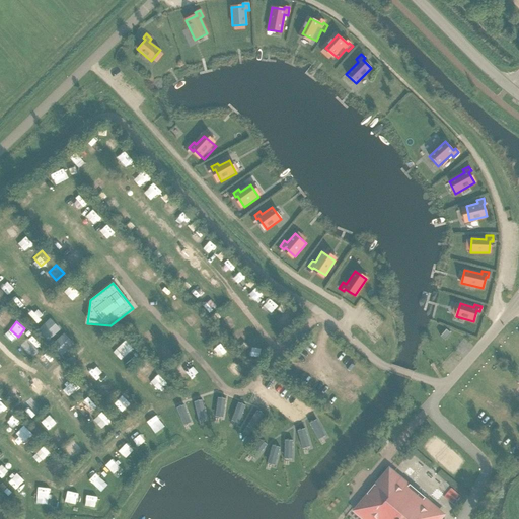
[(445,341),(451,334),(446,329),(440,337),(445,341)]
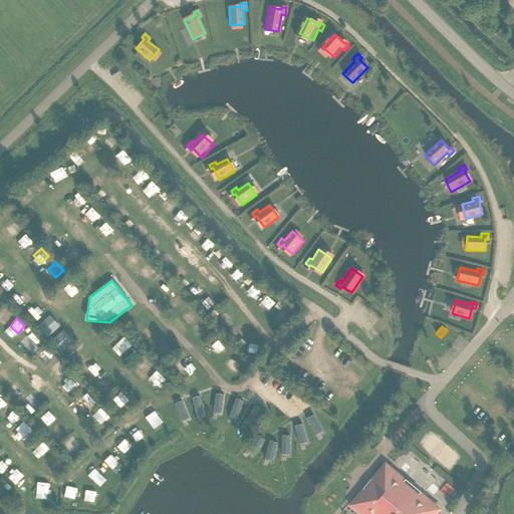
[(32,347),(40,339),(31,331),(24,339),(32,347)]
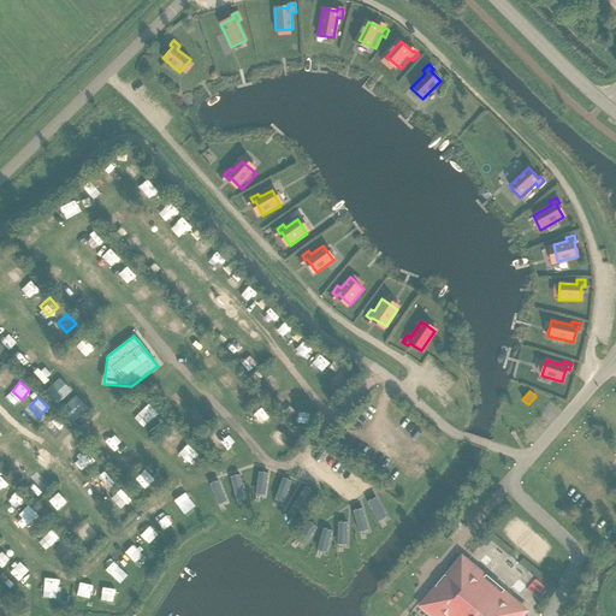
[(88,436),(99,426),(90,416),(80,426),(88,436)]
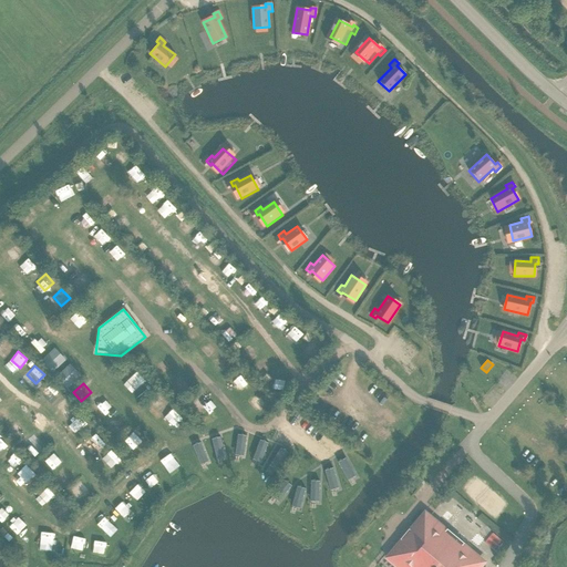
[(172,388),(181,395),(184,392),(175,383),(172,388)]
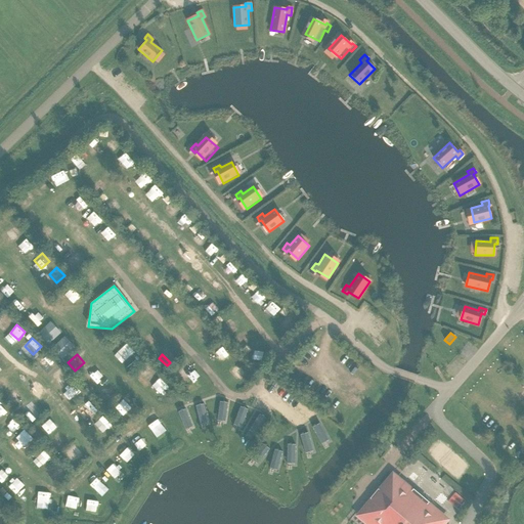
[(140,369),(148,380),(157,375),(149,363),(140,369)]
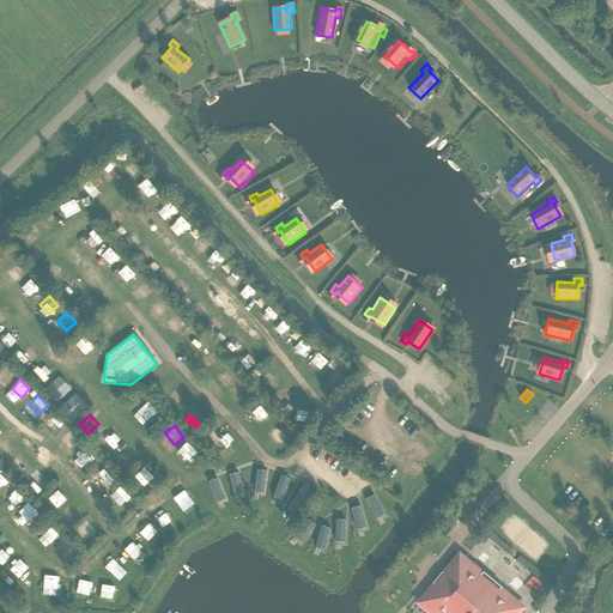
[(109,481),(114,477),(104,468),(101,472),(109,481)]
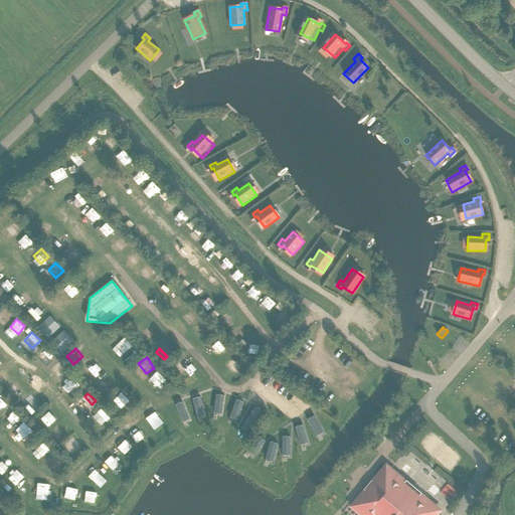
[(216,394),(215,413),(223,413),(224,395),(216,394)]
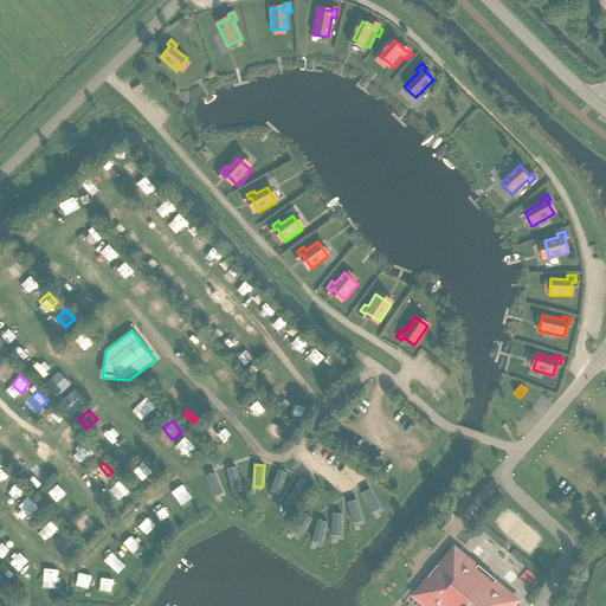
[(238,466),(229,468),(232,490),(242,488),(238,466)]
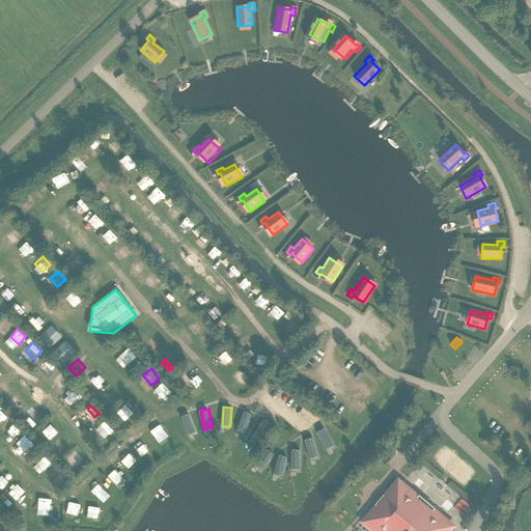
[(246,432),(252,415),(245,412),(238,429),(246,432)]
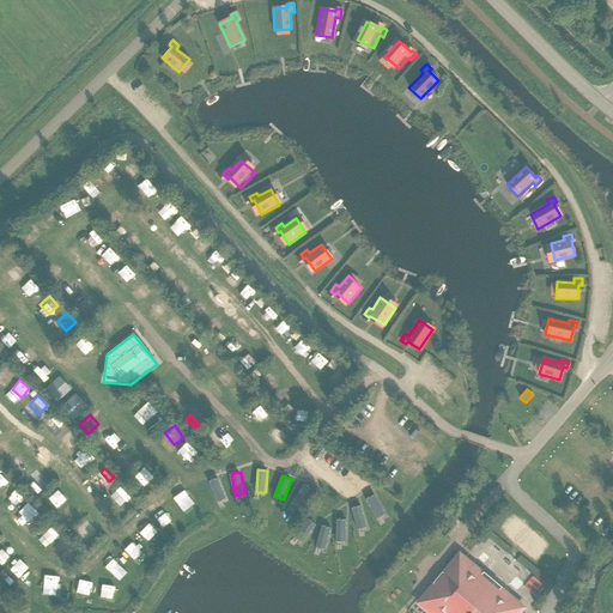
[(217,502),(226,498),(219,478),(210,481),(217,502)]
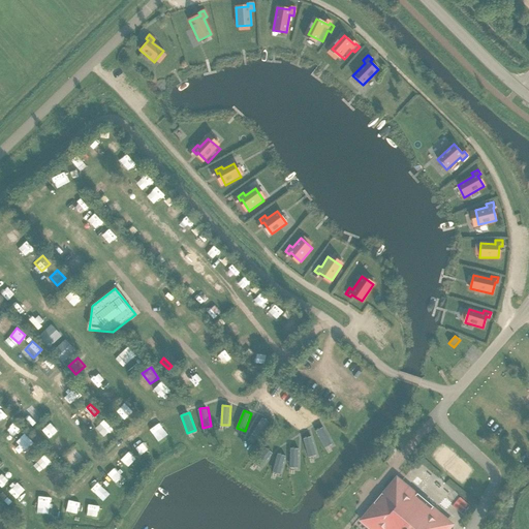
[(104,435),(113,427),(103,417),(95,426),(104,435)]
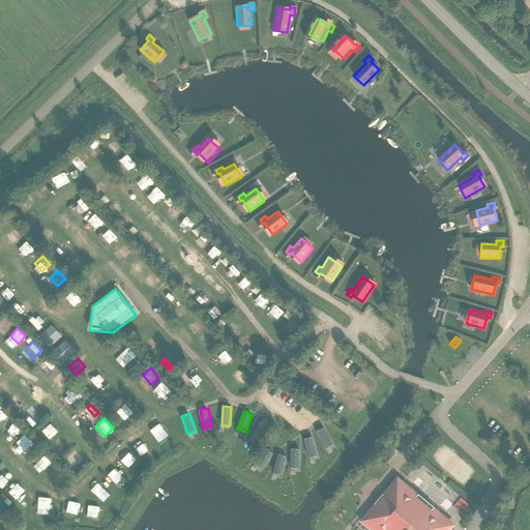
[(253,435),(260,439),(270,422),(263,418),(253,435)]
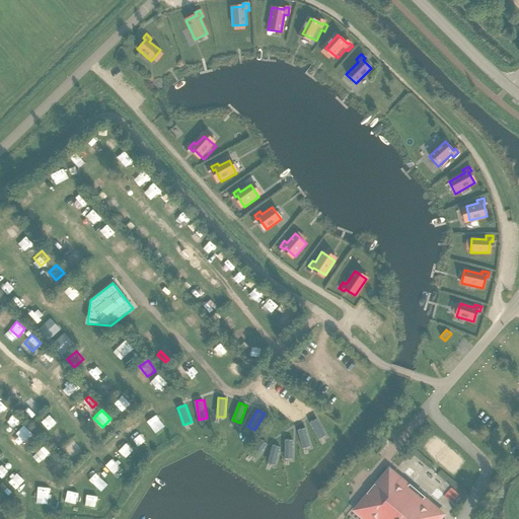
[(41,421),(48,429),(57,422),(50,414),(41,421)]
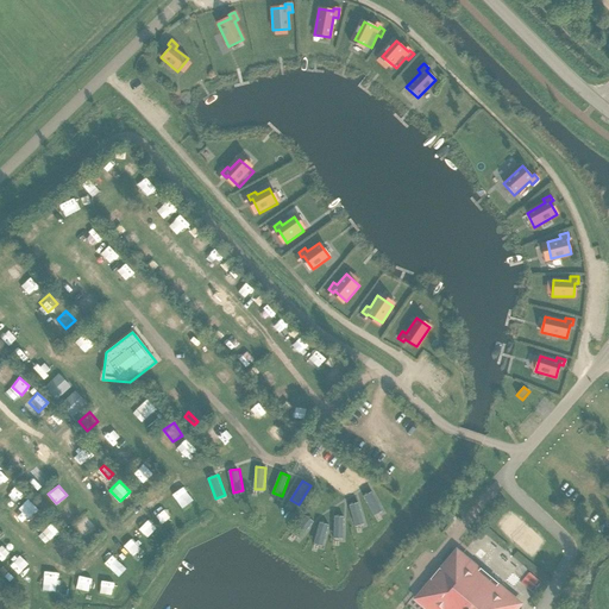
[(374,515),(383,510),(374,491),(364,495),(374,515)]
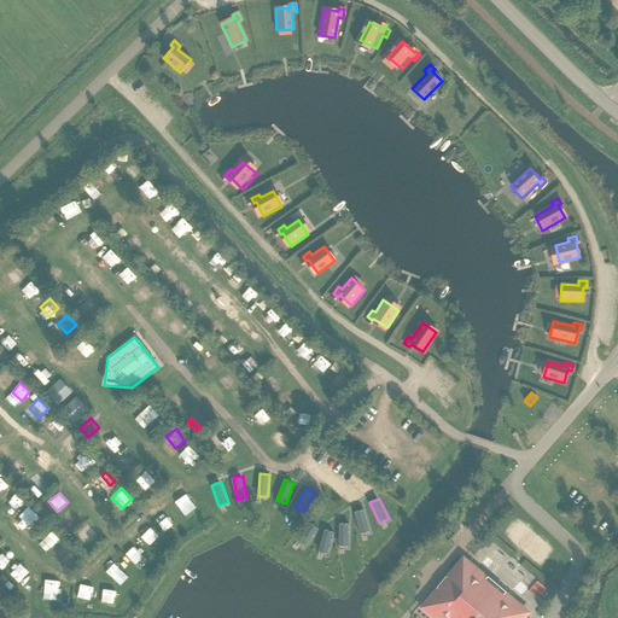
[(19,516),(29,526),(40,517),(29,506),(19,516)]
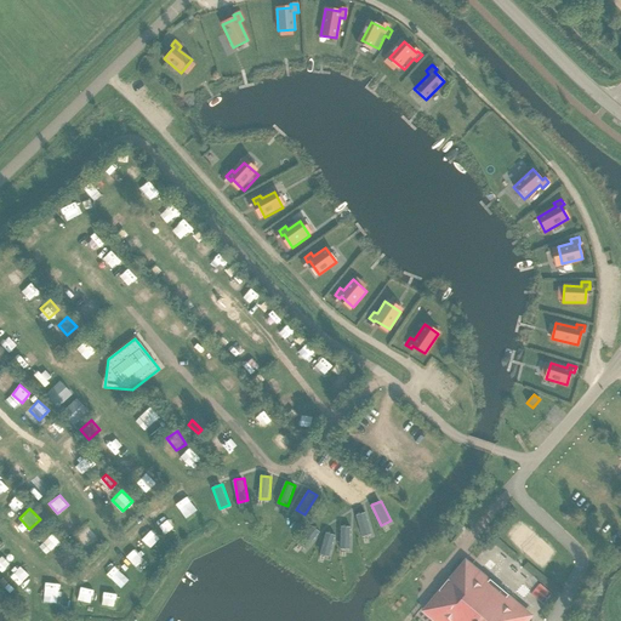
[(357,514),(363,536),(372,535),(366,512),(357,514)]
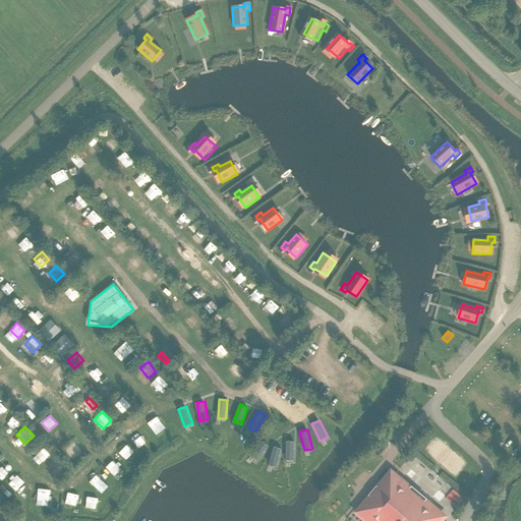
[(263,441),(251,456),(257,461),(269,446),(263,441)]
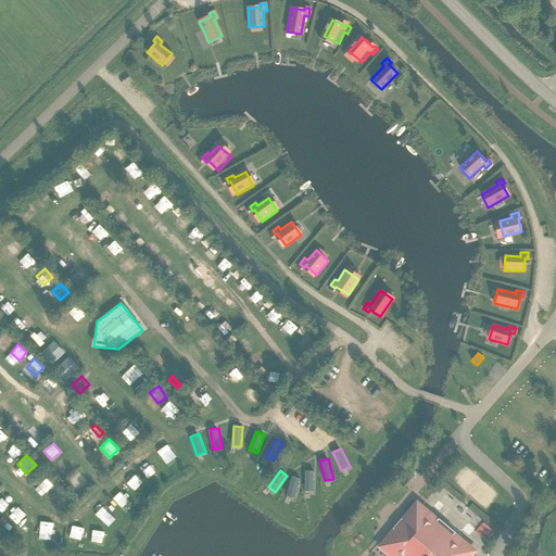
[(315,492),(315,471),(305,470),(305,492),(315,492)]
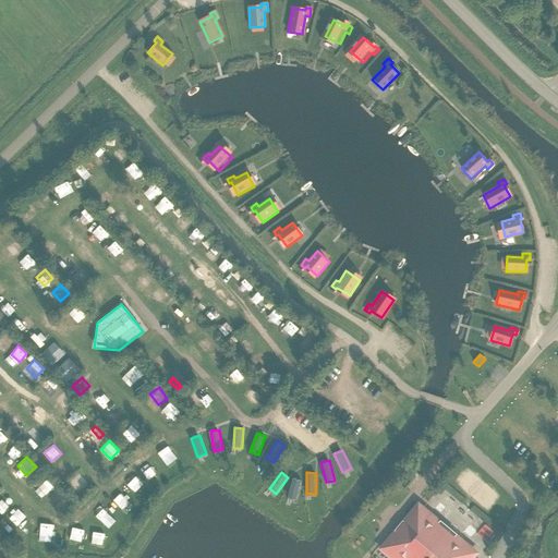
[(133,493),(143,487),(137,477),(128,483),(133,493)]
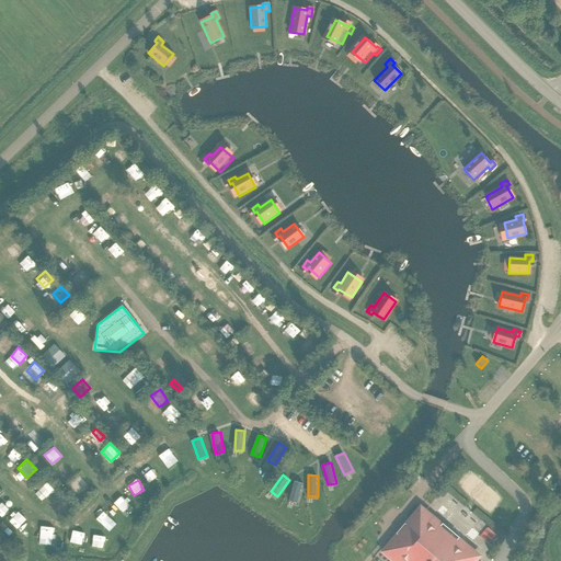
[(300,503),(304,482),(294,481),(290,502),(300,503)]
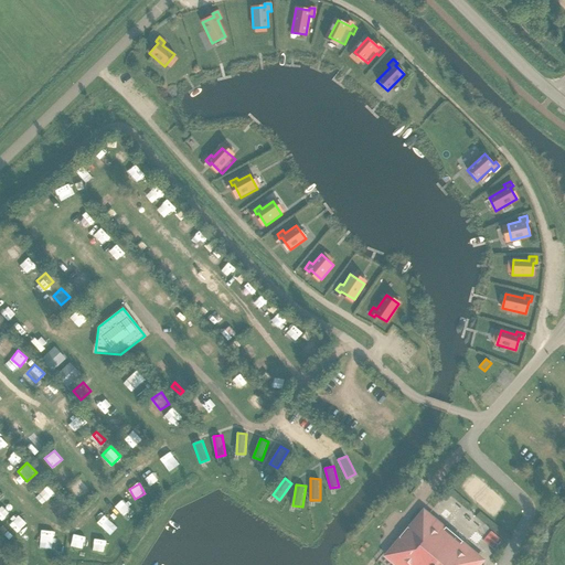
[(121,500),(115,510),(124,515),(130,505),(121,500)]
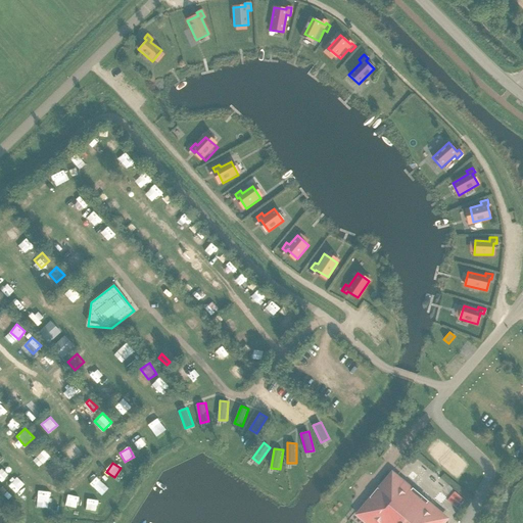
[(374,502),(363,515),(372,522),(437,522),(440,519),(424,506),(423,507),(408,493),(409,492),(392,478),(381,491),(377,488),(376,489),(378,490),(372,498),(370,496),(369,497),(374,502)]
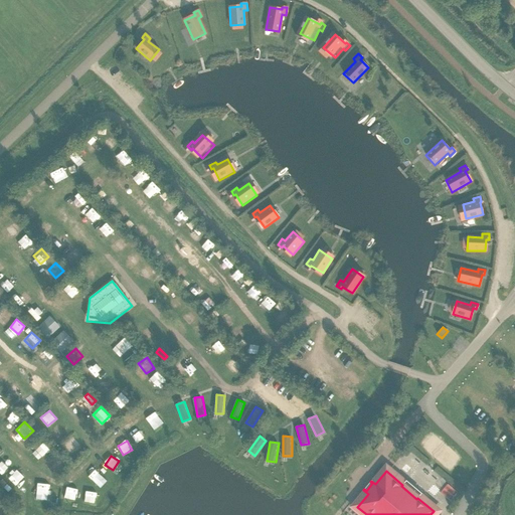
[(36,483),(34,499),(47,500),(49,484),(36,483)]
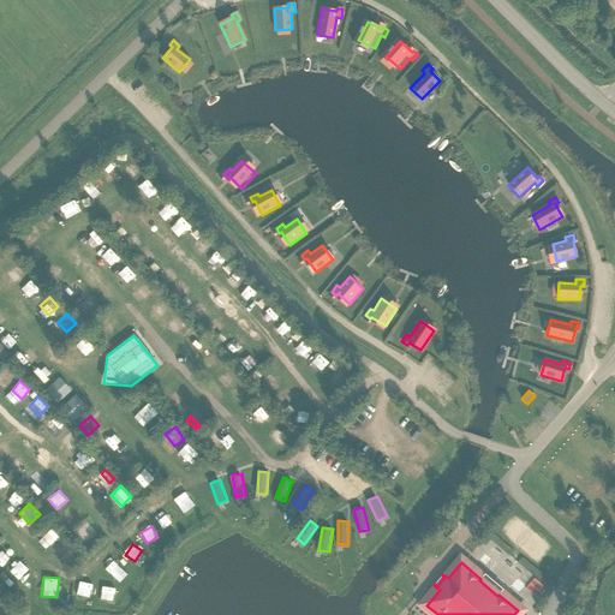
[(73,581),(76,595),(90,592),(88,580),(73,581)]
